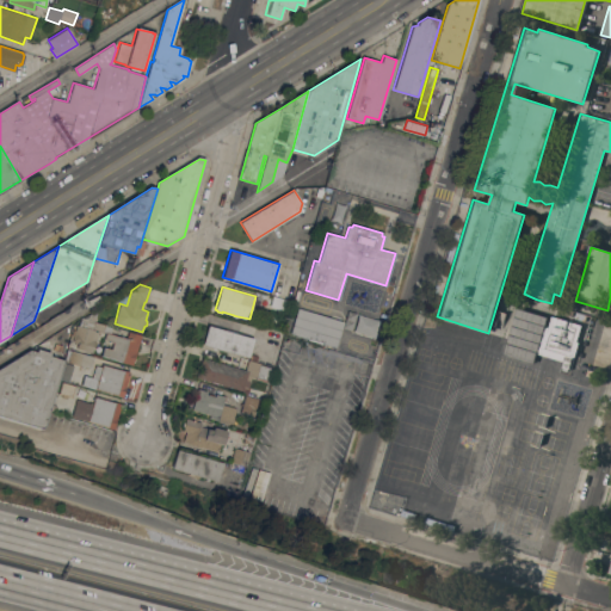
[(290,333),(298,308),(344,321),(337,347),(290,333)]
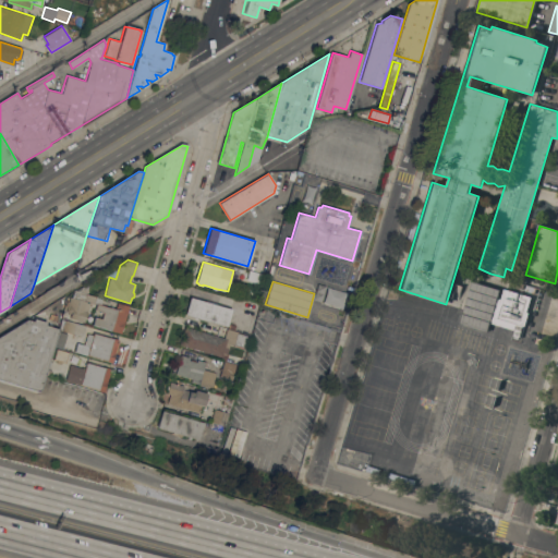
[(500,290),(497,299),(500,300),(504,289),(531,298),(526,313),(529,313),(524,326),(523,326),(519,337),(513,335),(514,330),(490,323),(487,331),(460,323),(472,281),(500,290)]
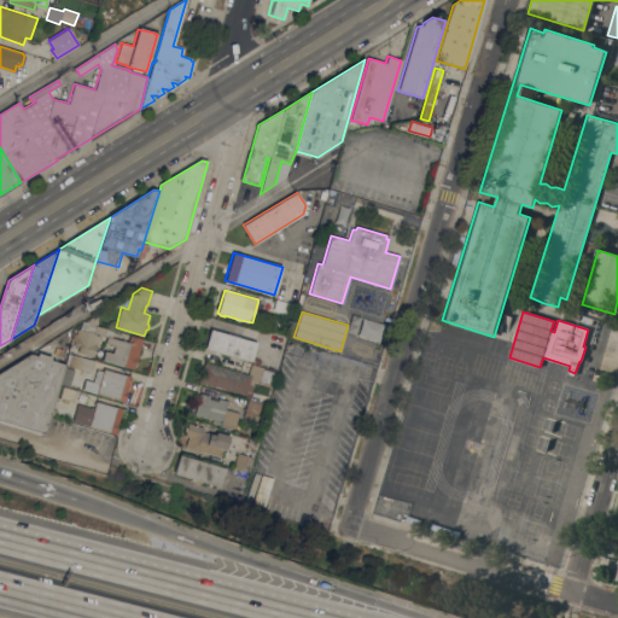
[(97,325),(114,331),(112,338),(129,342),(130,336),(143,339),(134,369),(124,366),(124,365),(103,359),(105,350),(112,353),(115,345),(111,345),(111,344),(105,343),(108,336),(97,333),(97,334),(100,336),(98,347),(97,347),(94,356),(79,351),(80,347),(75,345),(76,345),(74,344),(79,328),(80,328),(82,320),(85,321),(99,314),(97,325)]
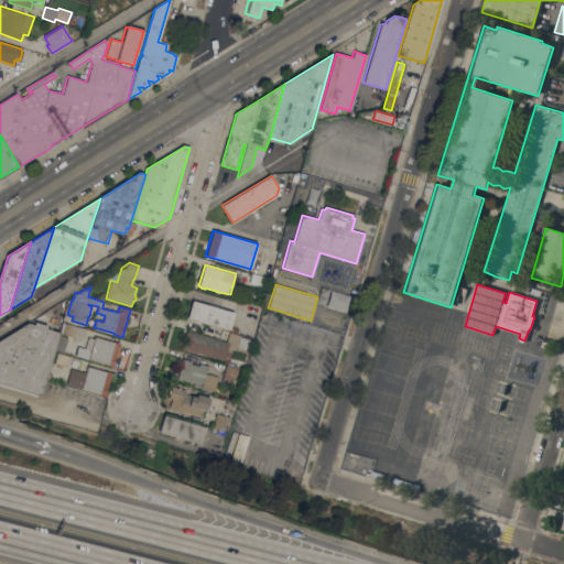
[(317,302),(322,286),(329,289),(325,304),(317,302)]
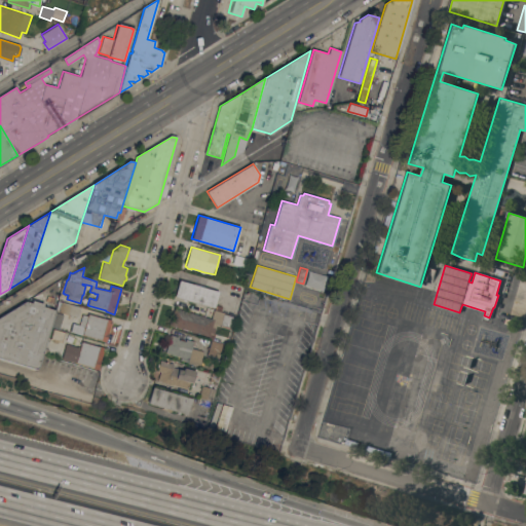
[(309,270),(326,275),(322,290),(305,285),(309,270)]
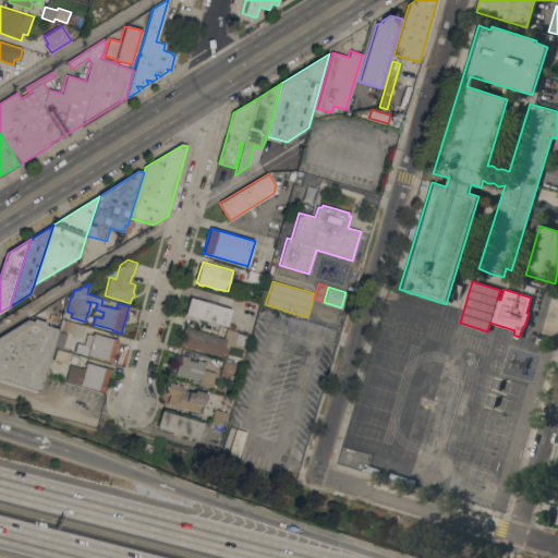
[(232,308),(228,327),(185,315),(190,296),(232,308)]
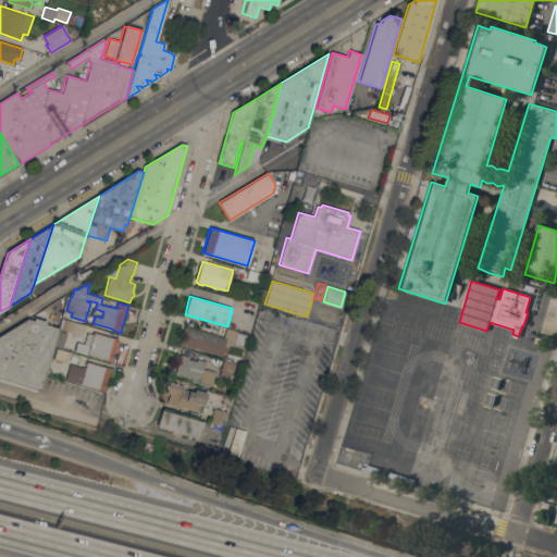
[(62,314),(58,327),(52,325),(57,313),(62,314)]
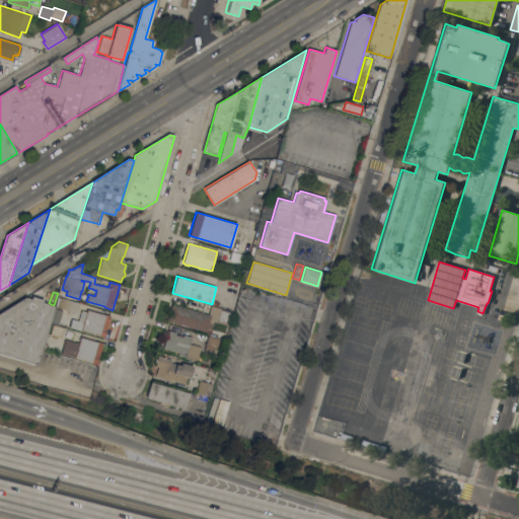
[(39,361),(35,364),(0,353),(0,313),(26,297),(31,298),(32,296),(44,299),(44,302),(55,306),(55,308),(51,321),(39,361)]
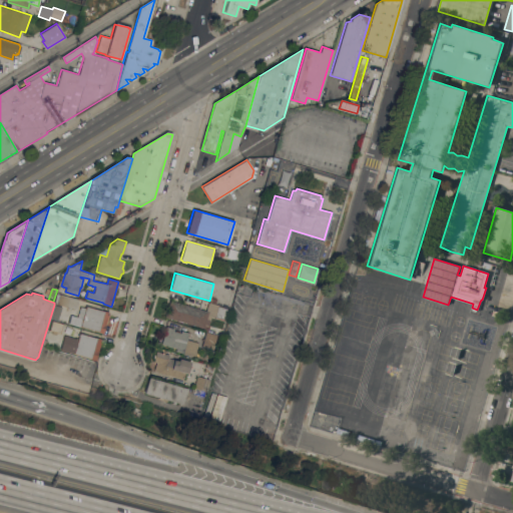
[(79,300),(77,309),(57,303),(60,294),(79,300)]
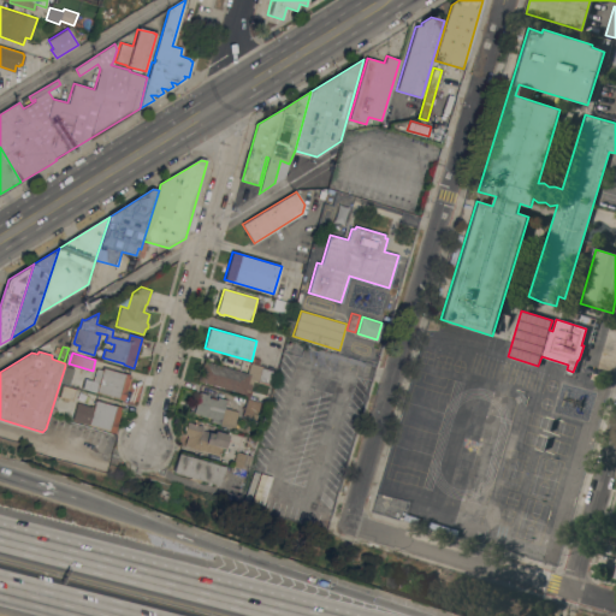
[(248,373),(250,363),(277,372),(273,385),(254,379),(250,391),(252,392),(250,396),(244,395),(244,394),(200,380),(205,361),(248,373)]
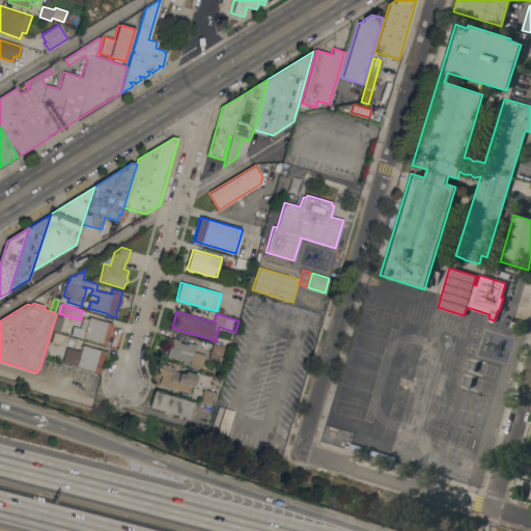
[(56,315),(64,317),(60,332),(52,329),(56,315)]
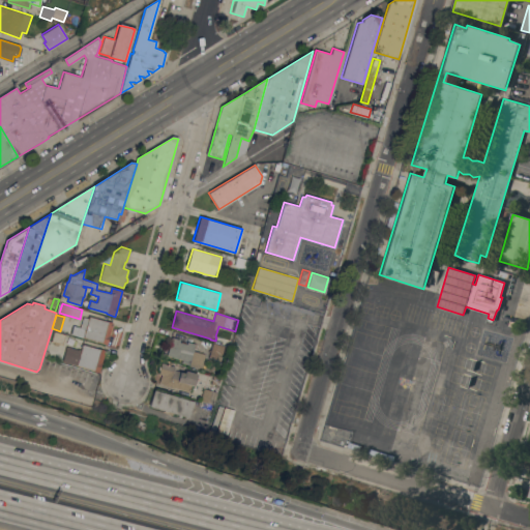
[(71,333),(74,325),(80,327),(82,321),(87,323),(89,316),(113,323),(107,344),(71,333)]
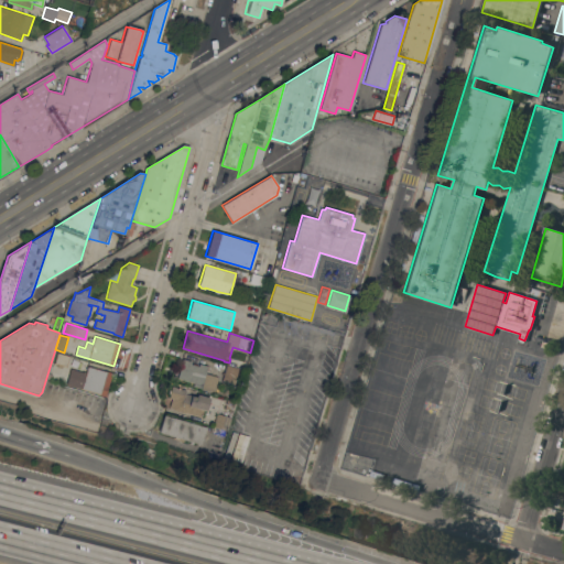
[(69,356),(66,366),(63,365),(62,368),(57,367),(58,364),(55,362),(57,353),(69,356)]
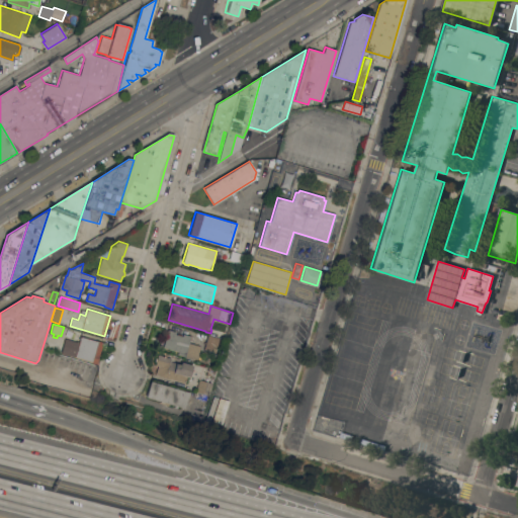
[(178,354),(178,351),(163,347),(165,340),(162,339),(164,330),(167,331),(168,329),(176,332),(175,334),(182,336),(183,334),(191,336),(189,342),(201,346),(197,359),(178,354)]
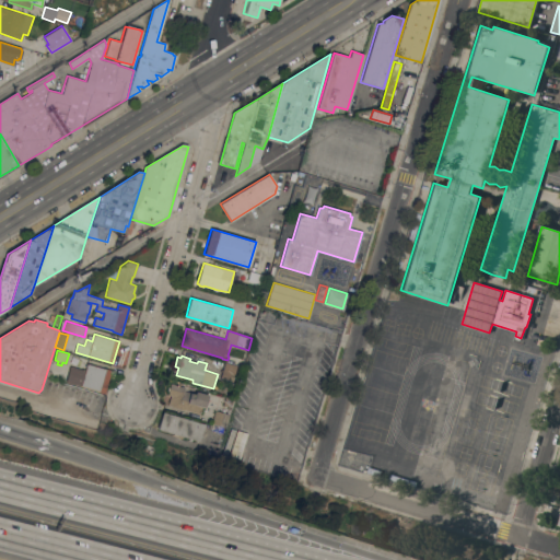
[(225,362),(236,365),(234,376),(231,375),(229,380),(221,377),(225,362)]
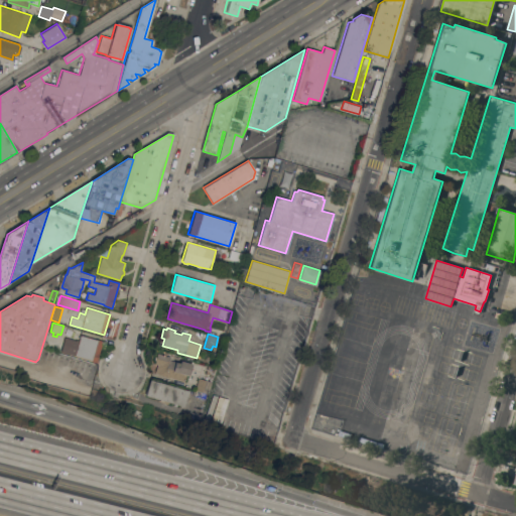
[(97,340),(98,340),(103,341),(97,362),(92,361),(92,360),(60,351),(65,337),(76,341),(77,339),(79,340),(81,335),(97,340)]
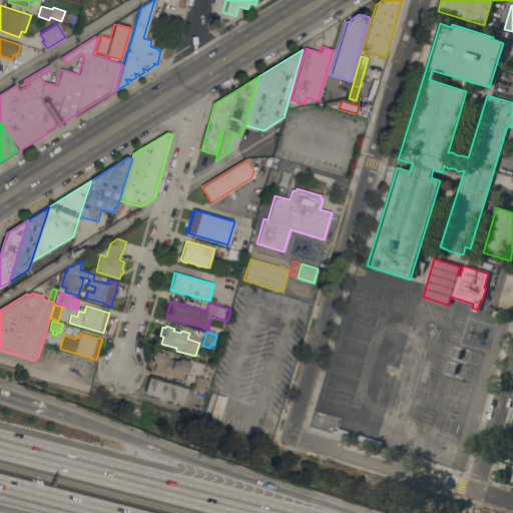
[(169,375),(169,376),(154,371),(156,363),(153,362),(157,351),(169,355),(168,358),(178,361),(179,359),(191,362),(187,374),(185,373),(183,379),(169,375)]
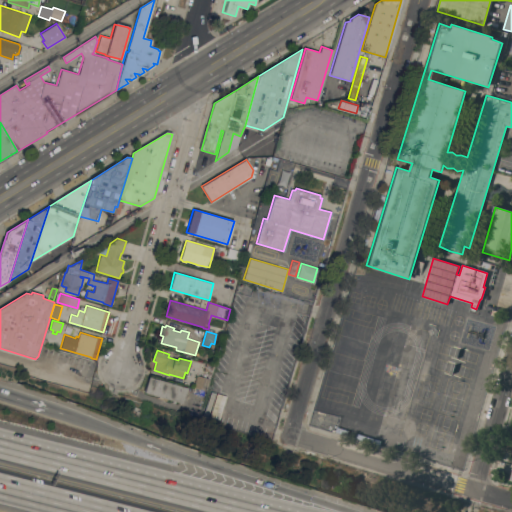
[(210,379),(207,391),(194,387),(197,375),(210,379)]
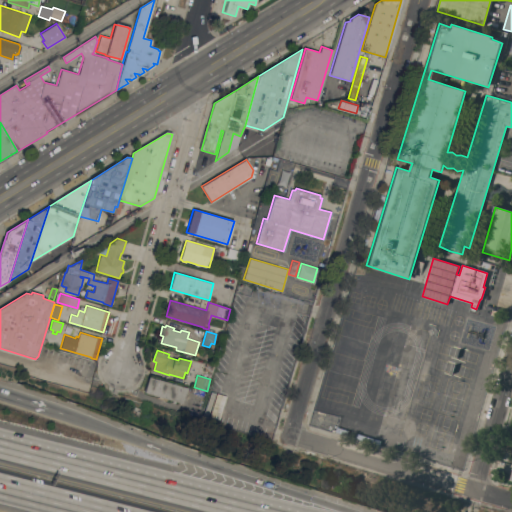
[(187,388),(183,403),(144,392),(149,376),(187,388)]
